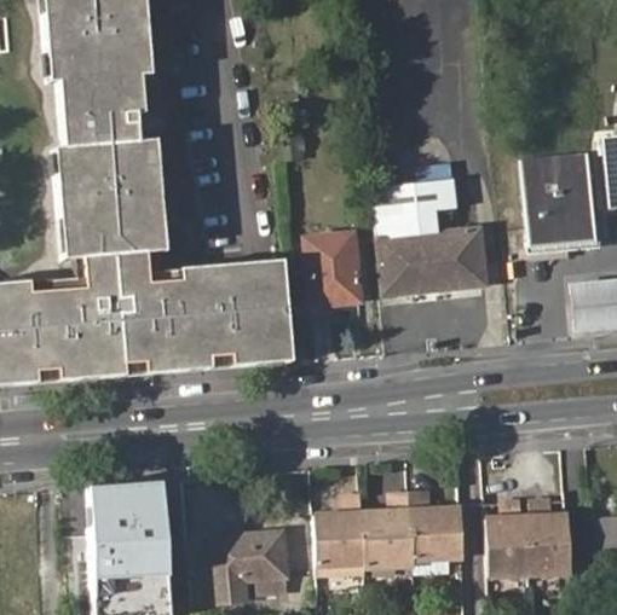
[(41,0),(51,83),(61,82),(68,148),(58,149),(69,260),(88,257),(90,277),(0,290),(0,393),(146,375),(275,359),(301,355),(287,256),(259,259),(153,270),(150,251),(169,249),(159,138),(140,139),(138,112),(145,111),(142,74),(151,73),(144,0),(41,0)]
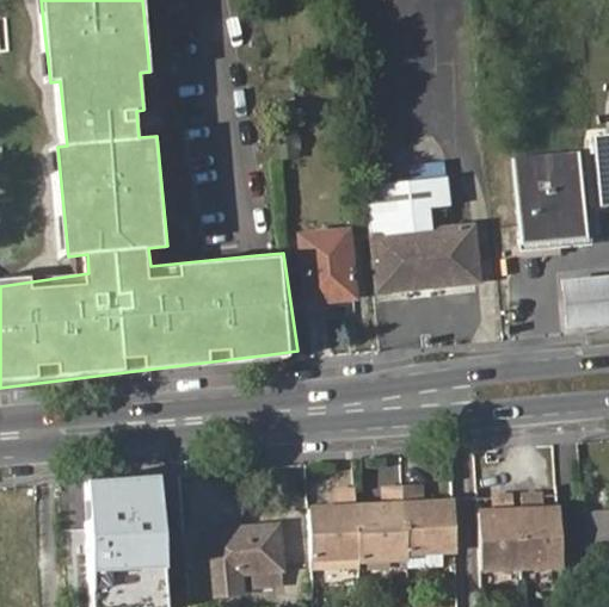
[(516,156),(523,246),(589,239),(582,150),(516,156)]
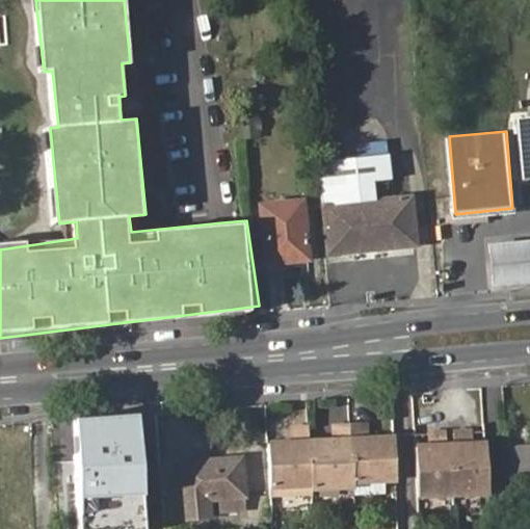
[(320,162),(325,202),(379,196),(377,181),(395,179),(392,154),(320,162)]
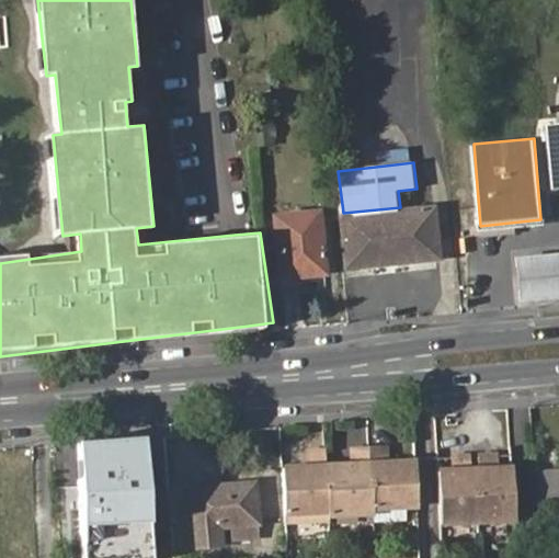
[(340,213),(345,270),(443,261),(437,204),(400,207),(343,213),(340,213)]
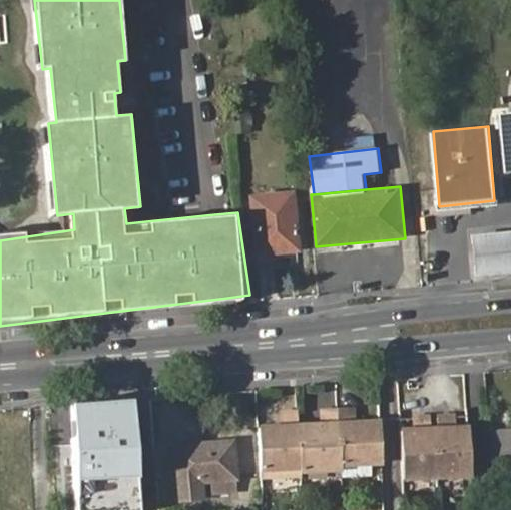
[(252,197),(259,253),(298,248),(292,193),(252,197)]
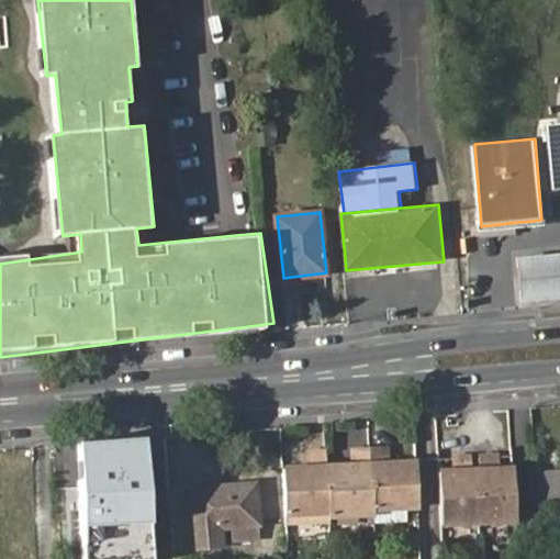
[(559,253),(518,257),(519,270),(522,292),(523,302),(559,299),(559,253)]
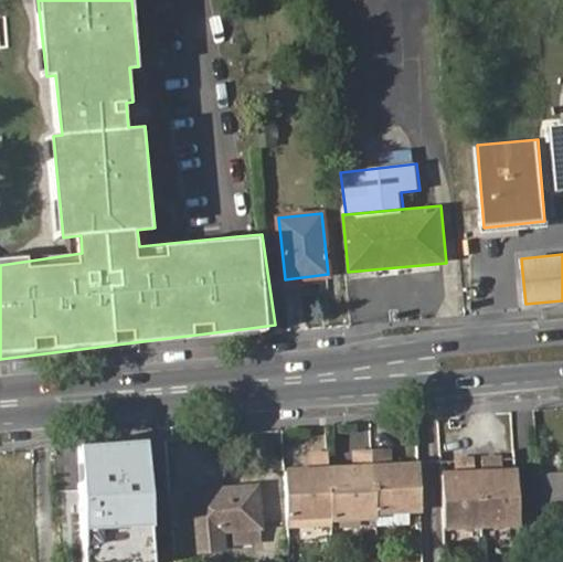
[(153,561),(147,441),(76,445),(83,561),(153,561)]
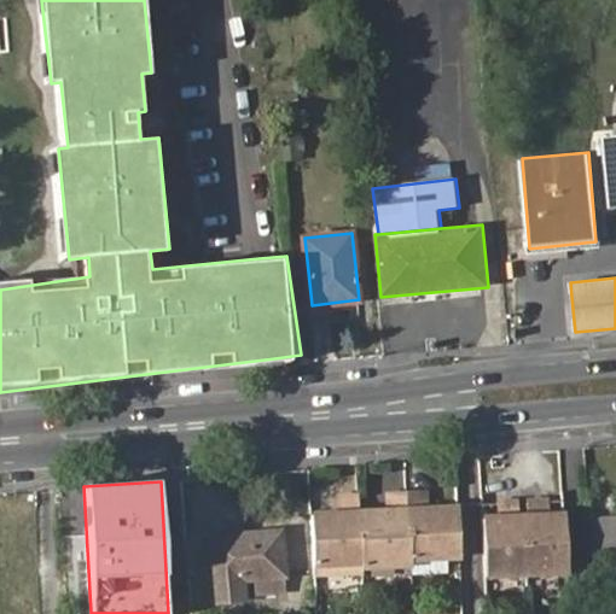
[(362,516),(365,568),(365,576),(414,573),(414,565),(411,496),(393,497),(395,512),(395,513),(388,514),(362,516)]
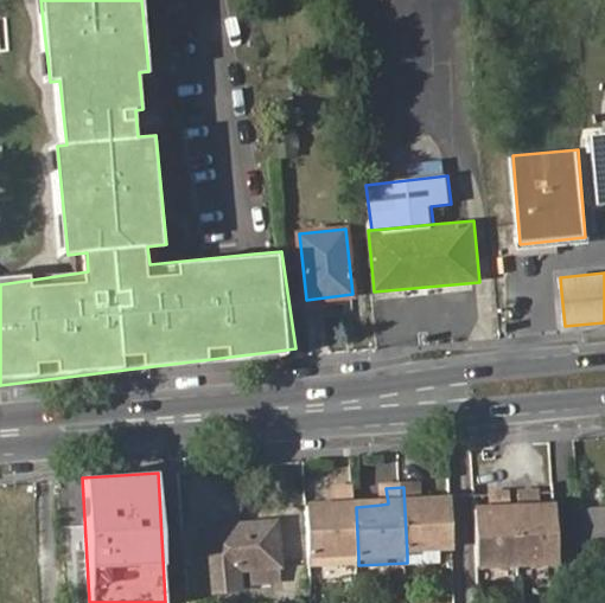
[(421,487),(403,487),(407,555),(454,552),(452,502),(422,504),(421,499),(421,487)]
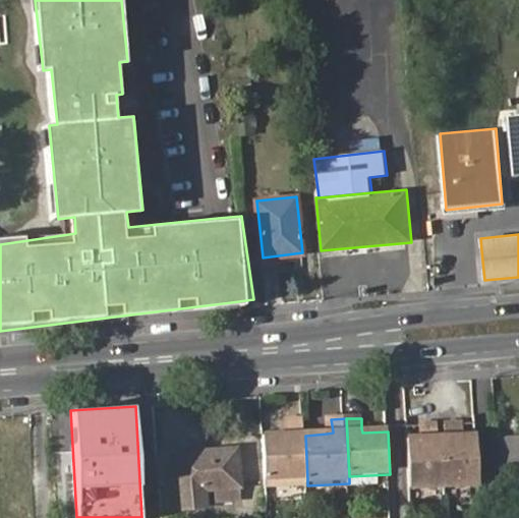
[(480,482),(476,435),(464,435),(462,421),(447,422),(448,440),(449,453),(441,453),(440,441),(438,423),(424,423),(425,438),(407,439),(410,487),(480,482)]
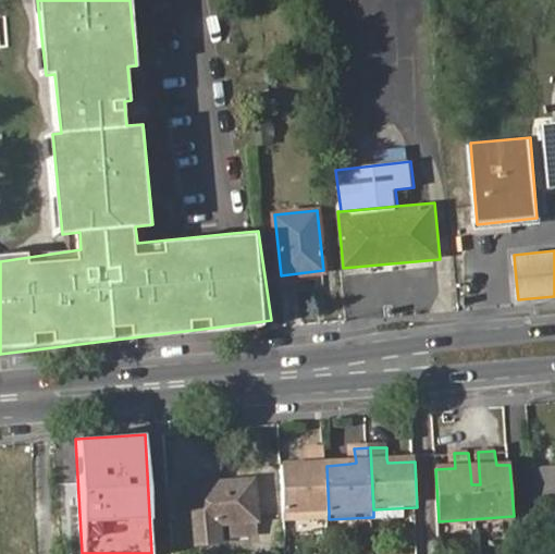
[(282,469),(284,515),(329,513),(327,466),(325,452),(310,452),(311,467),(282,469)]
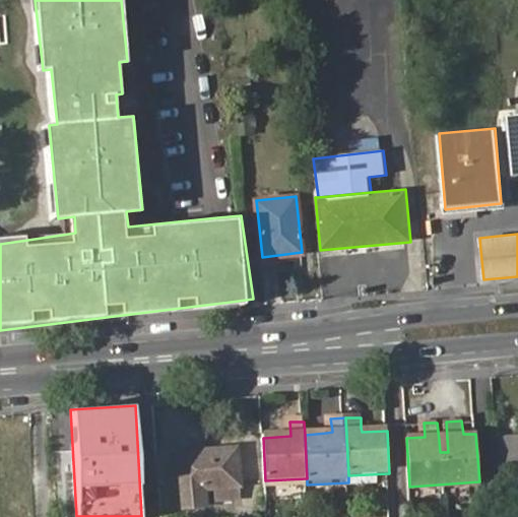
[(517,435),(500,437),(504,469),(517,467),(517,435)]
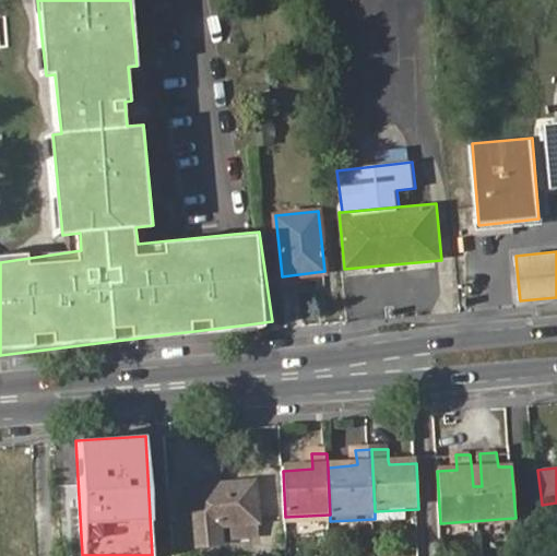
[(482,486),(481,472),(472,473),(473,486),(482,486)]
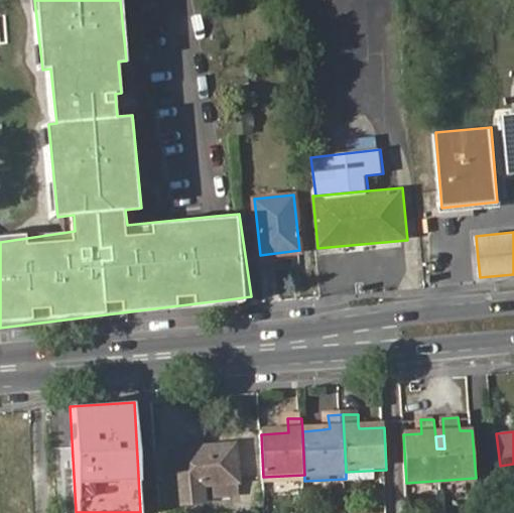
[(157,446),(162,500),(207,496),(205,479),(218,478),(220,491),(240,489),(239,477),(242,477),(238,438),(157,446)]
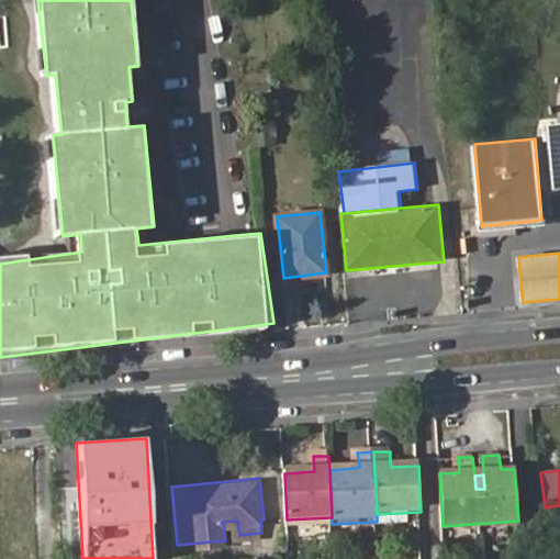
All buildings are outlined.
